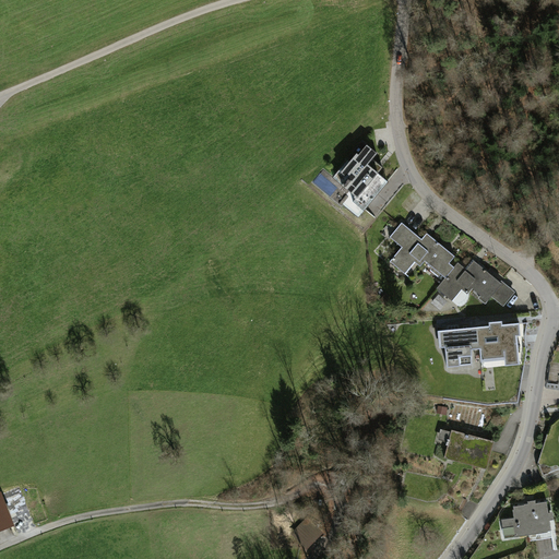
[(383,168),(358,150),(335,179),(359,199),(383,168)]
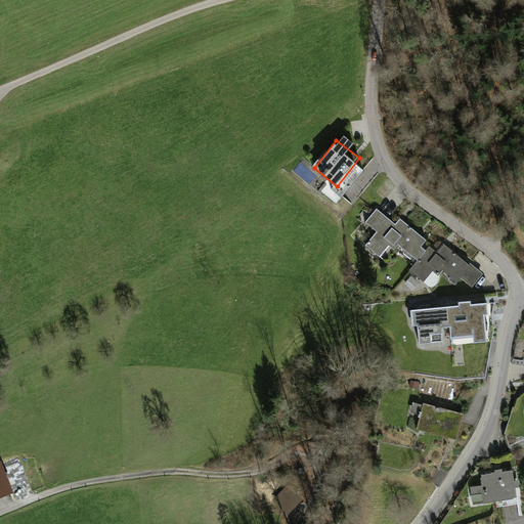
[(394,226),(376,211),(364,225),(376,235),(366,247),(378,256),(387,246),(392,250),(395,246),(418,264),(409,274),(423,286),(433,273),(436,276),(440,272),(456,286),(460,281),(473,292),(484,277),(444,245),(438,252),(431,246),(426,251),(425,250),(430,244),(400,219),(394,226)]
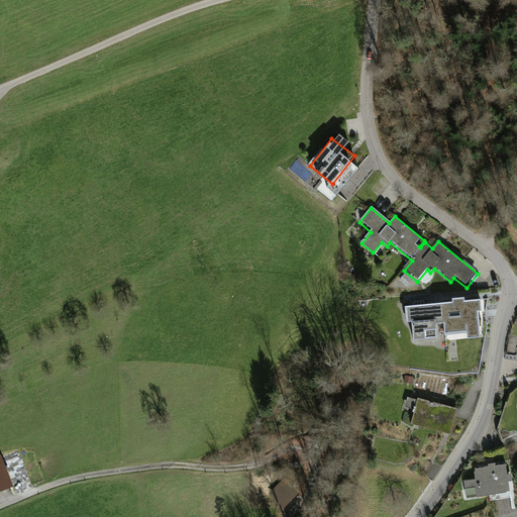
[(407,287),(413,279),(405,273),(399,281),(407,287)]
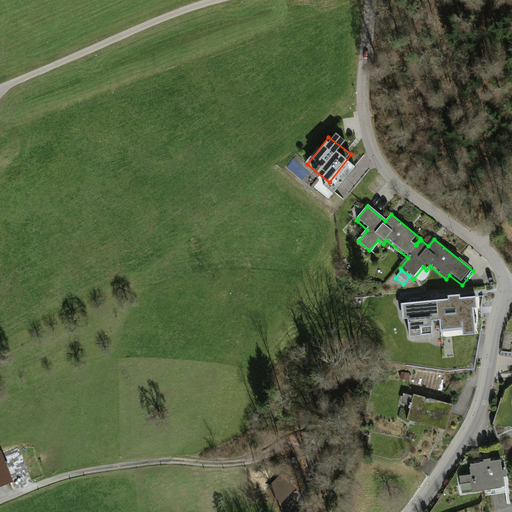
[(448,298),(401,302),(402,318),(407,317),(409,335),(433,333),(432,319),(439,318),(440,329),(463,326),(464,333),(476,332),(474,307),(477,307),(476,295),(461,297),(461,293),(448,294),(448,298)]
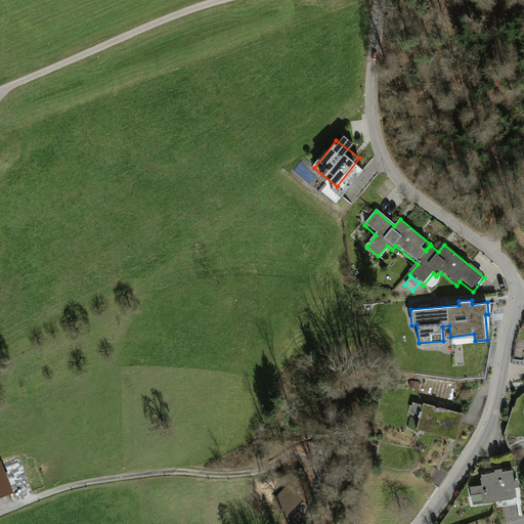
[(420,382),(410,381),(409,388),(419,390),(420,382)]
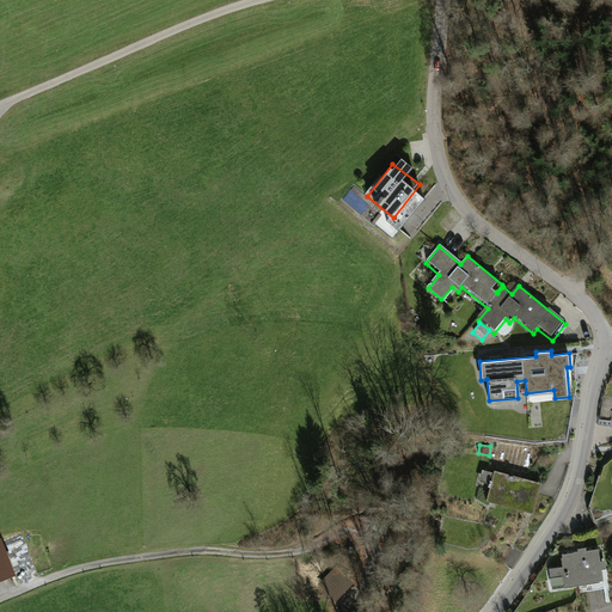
[(538,488),(491,476),(483,506),(531,519),(538,488)]
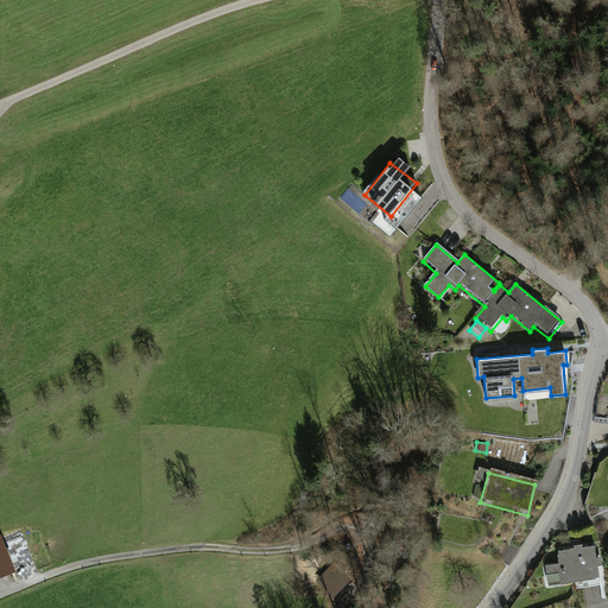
[(0,543),(0,577),(12,574),(0,543)]
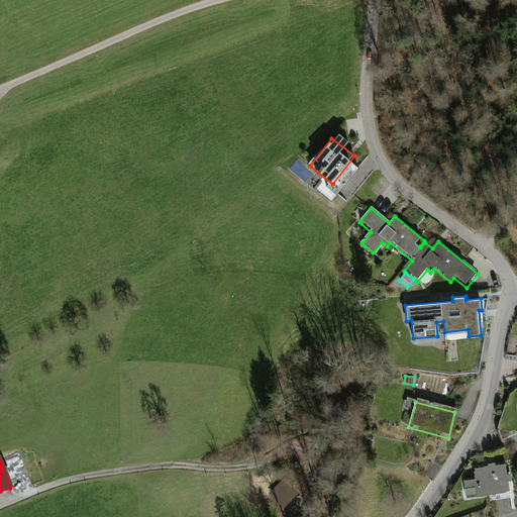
[(475,483),(461,484),(462,498),(507,494),(505,468),(474,471),(475,483)]
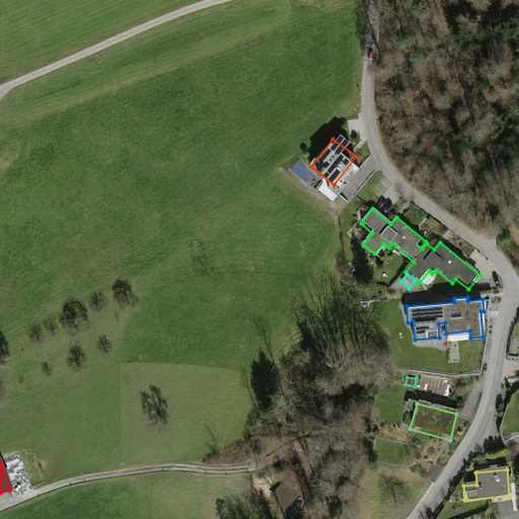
[(11,479),(15,491),(30,485),(26,473),(11,479)]
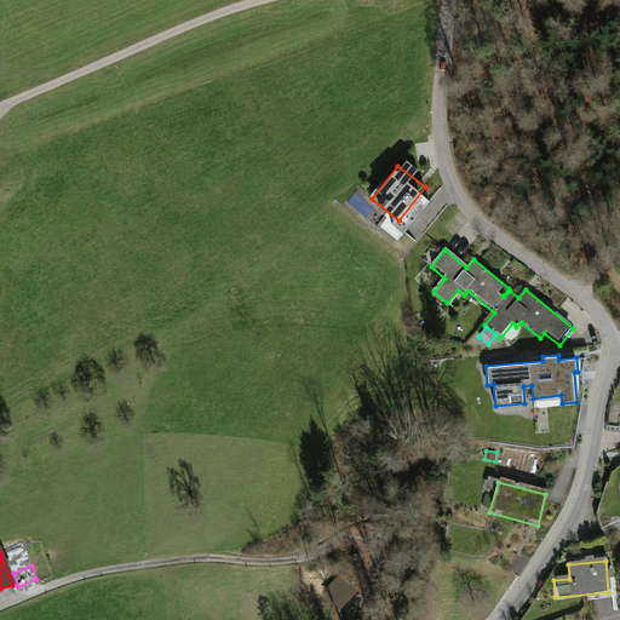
[(342,575),(323,591),(339,608),(357,592),(342,575)]
